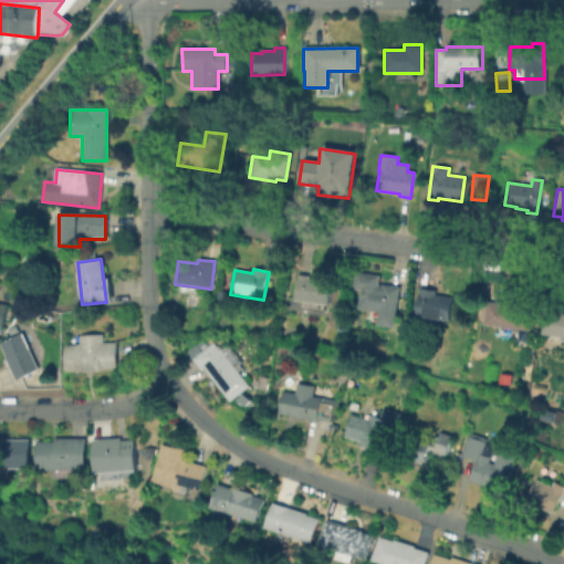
[(332,282),(327,305),(296,301),(300,275),(309,277),(309,279),(332,282)]
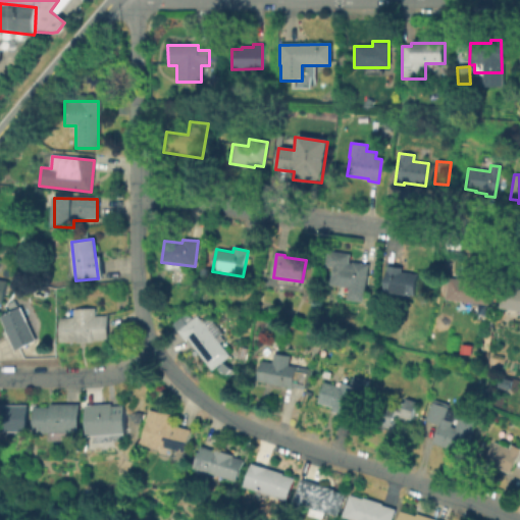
[(368,266),(364,291),(330,286),(333,265),(352,267),(353,264),(368,266)]
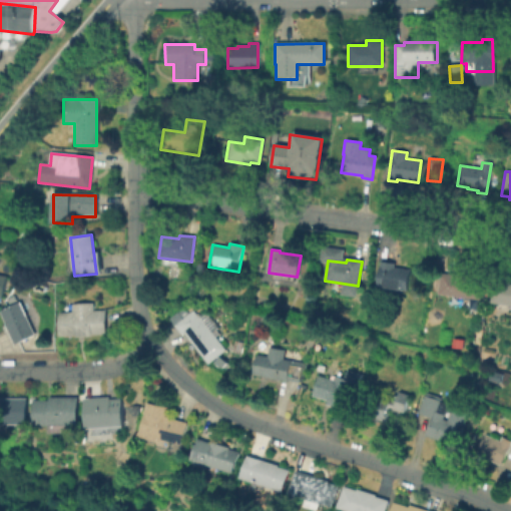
[(410,270),(407,293),(377,288),(380,263),(395,265),(394,268),(410,270)]
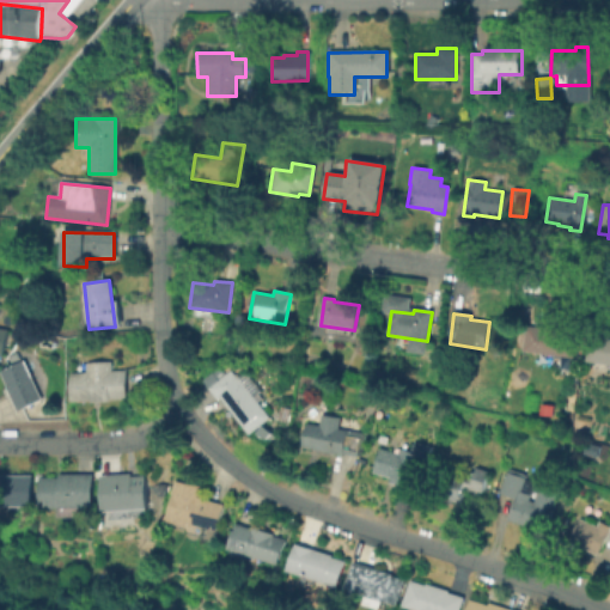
[(577,334),(573,359),(524,352),(528,327),(577,334)]
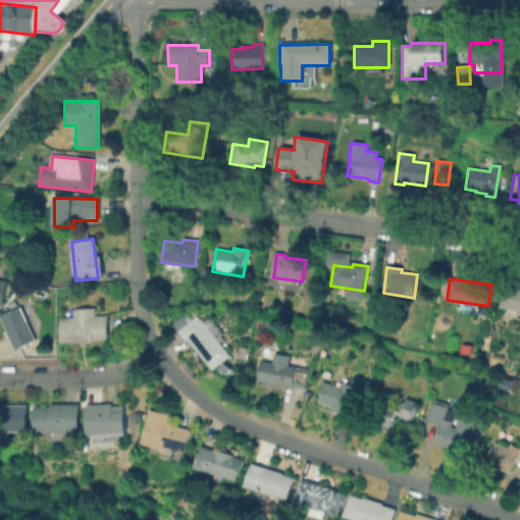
[(519,289),(519,312),(499,309),(503,283),(519,286),(518,289),(519,289)]
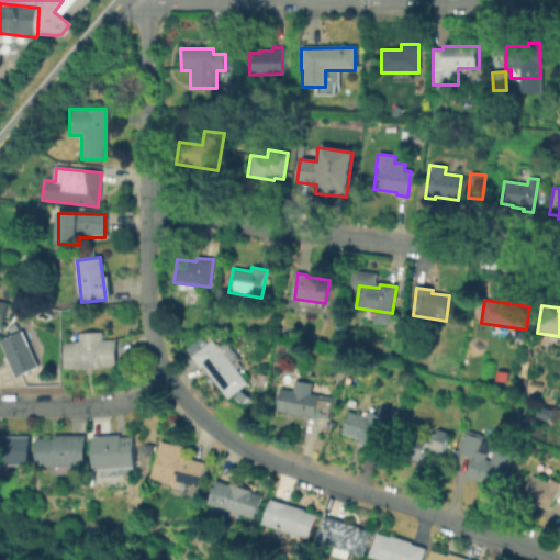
[(38,368),(18,379),(0,342),(21,332),(38,368)]
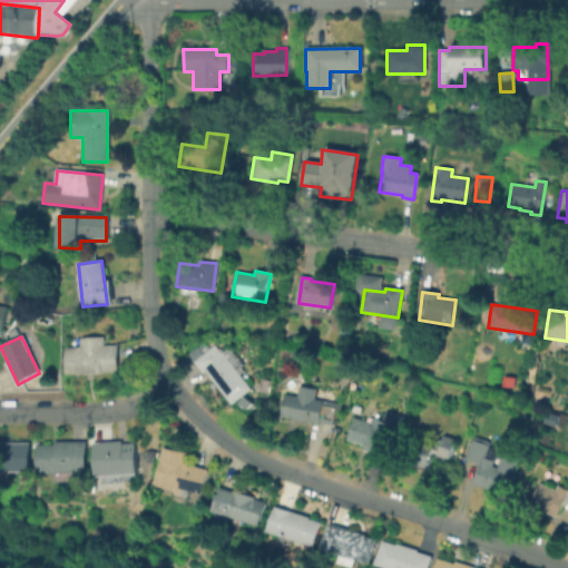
[(103,336),(103,345),(116,345),(117,372),(66,374),(65,349),(79,348),(78,338),(103,336)]
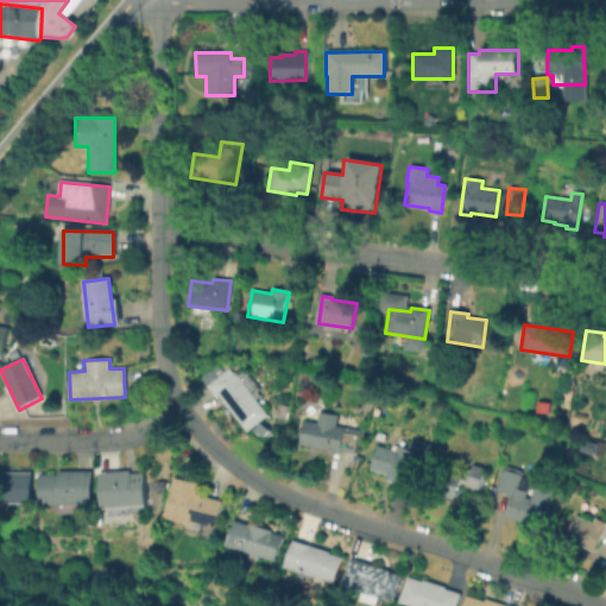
[(228,368),(233,376),(235,374),(269,416),(247,433),(216,395),(214,397),(206,387),(228,368)]
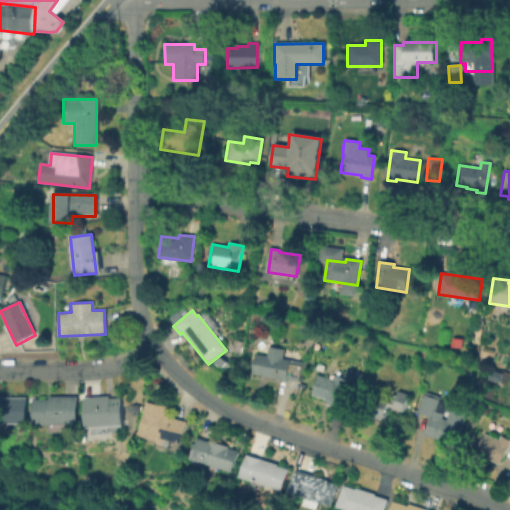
[(298,364),(296,378),(287,376),(286,381),(251,375),(255,355),(289,361),(289,362),(298,364)]
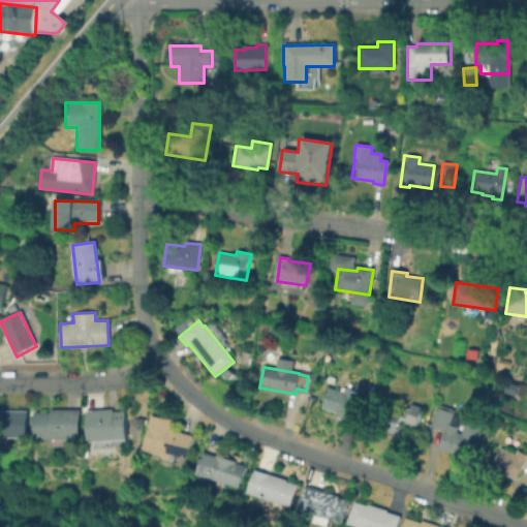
[(235,374),(230,379),(224,375),(229,370),(235,374)]
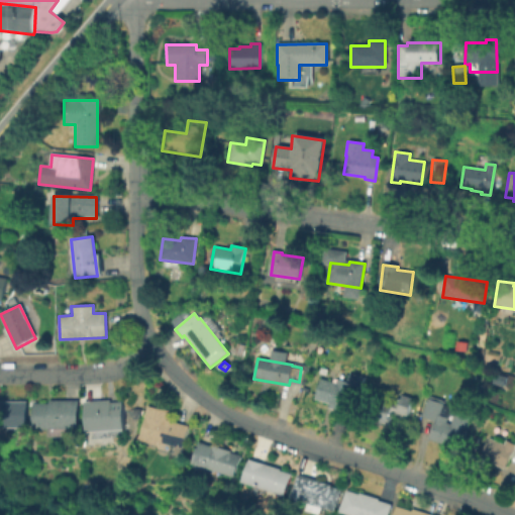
[(363,378),(356,396),(353,395),(347,414),(327,408),(328,404),(314,400),(320,379),(334,383),(335,380),(346,383),(348,374),(363,378)]
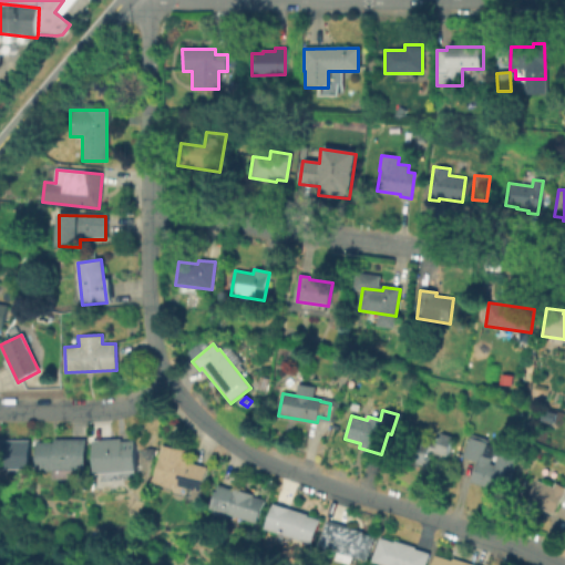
[(452,437),(445,458),(430,453),(425,468),(401,460),(409,435),(437,443),(440,433),(452,437)]
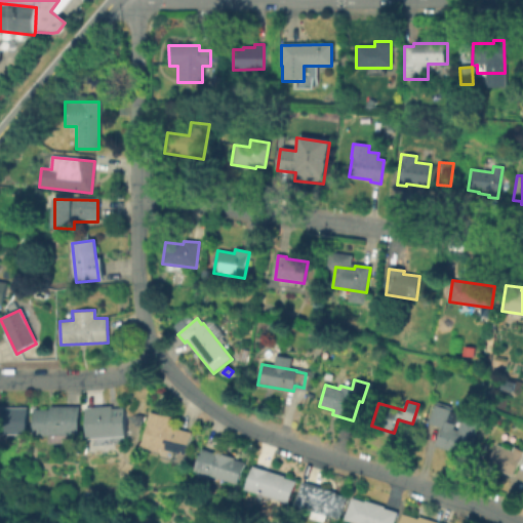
[(452,430),(456,431),(463,412),(480,417),(468,457),(435,447),(441,428),(427,424),(433,405),(457,413),(452,430)]
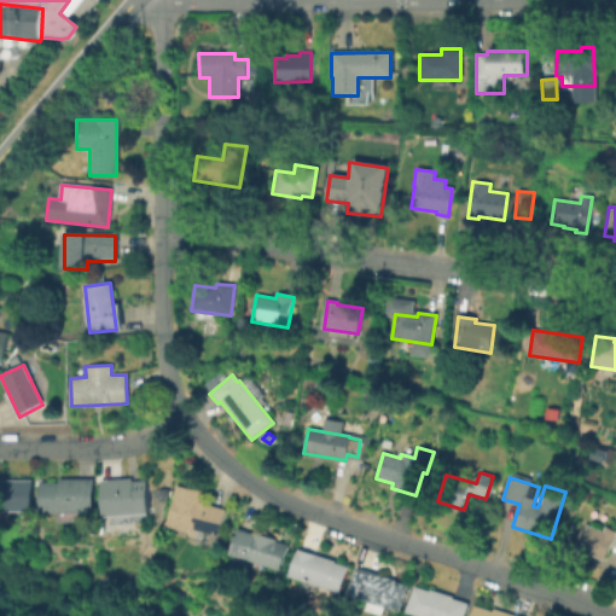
[(132,480),(132,482),(146,481),(149,513),(104,517),(100,482),(132,480)]
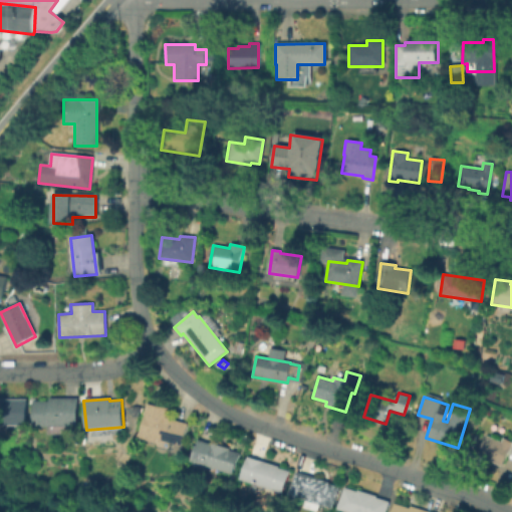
[(0,400),(27,400),(27,426),(0,426),(0,400)]
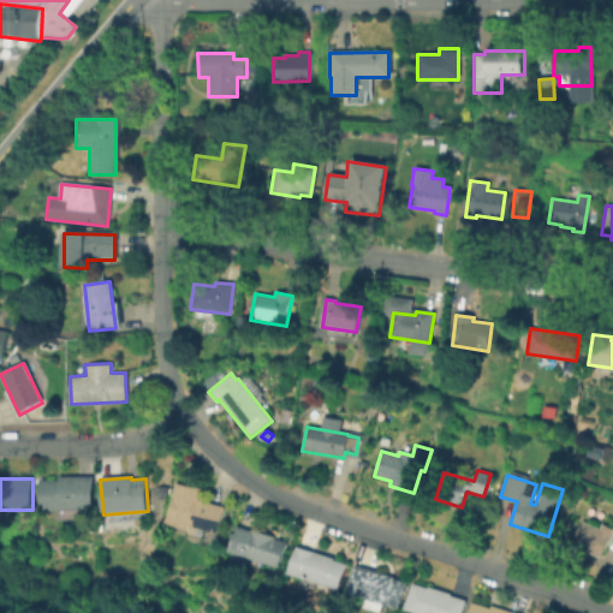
[(94,478),(94,512),(40,512),(40,482),(59,482),(58,478),(94,478)]
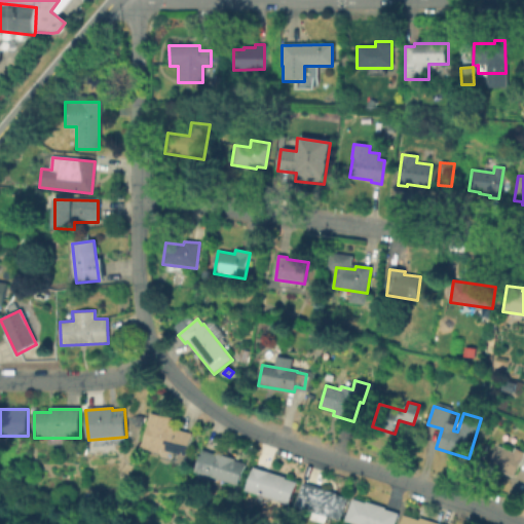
[(148,423),(164,427),(164,425),(192,433),(186,456),(164,451),(164,453),(142,448),(148,423)]
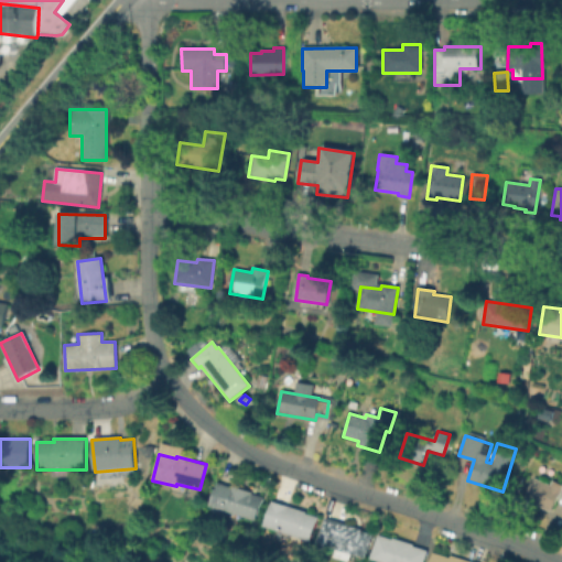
[(532,479),(549,486),(551,481),(561,486),(561,501),(555,499),(550,512),(523,500),(532,479)]
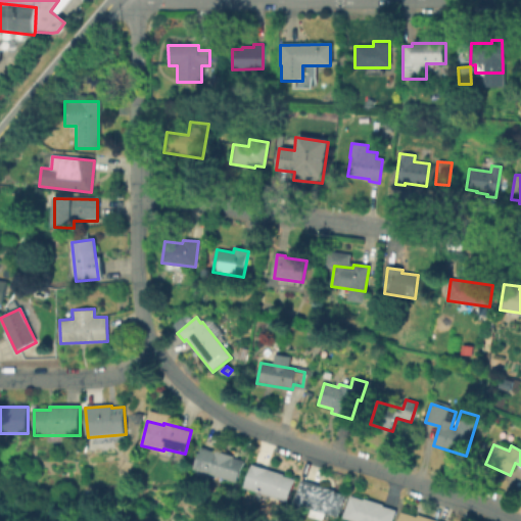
[(200,448),(212,452),(214,451),(234,457),(233,459),(243,462),(236,483),(193,470),(200,448)]
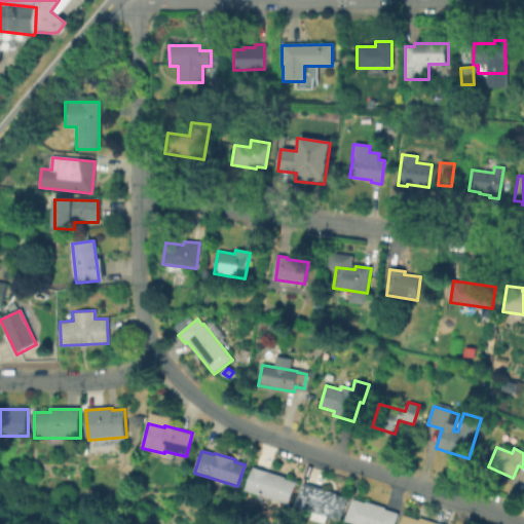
[(296,483),(289,504),(246,491),(253,468),(285,478),(285,479),(296,483)]
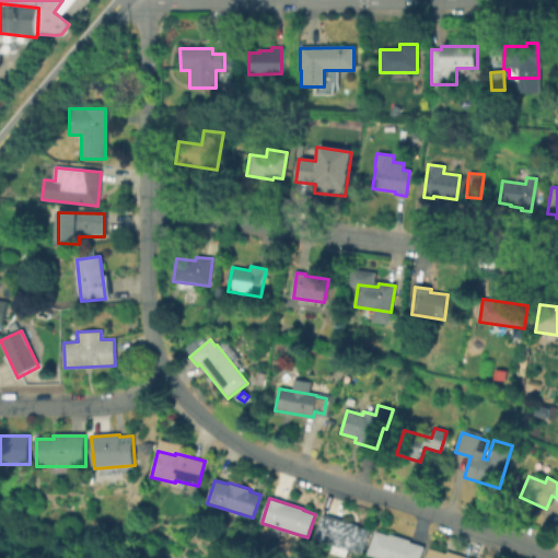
[(369,532),(361,555),(348,550),(346,557),(339,557),(330,554),(334,546),(314,541),(322,515),(357,526),(357,527),(369,532)]
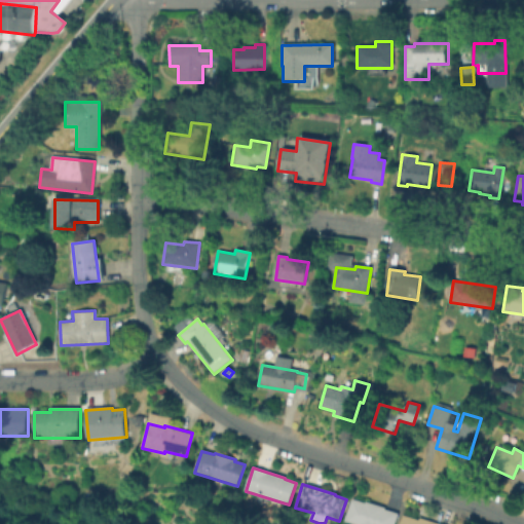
[(351,499),(365,503),(365,502),(384,508),(383,510),(398,514),(395,523),(348,523),(344,522),(351,499)]
